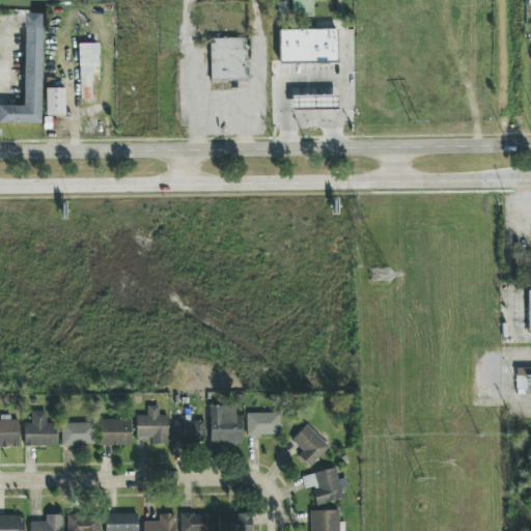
[(43,11),(26,11),(24,107),(0,106),(0,123),(40,124),(43,11)]
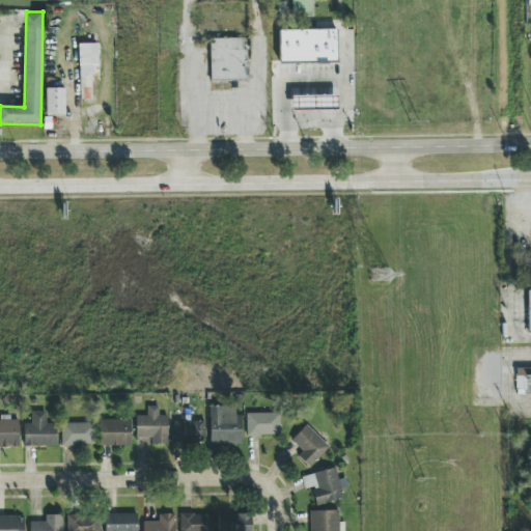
[(336,29),(279,30),(280,63),(336,62),(336,29)]
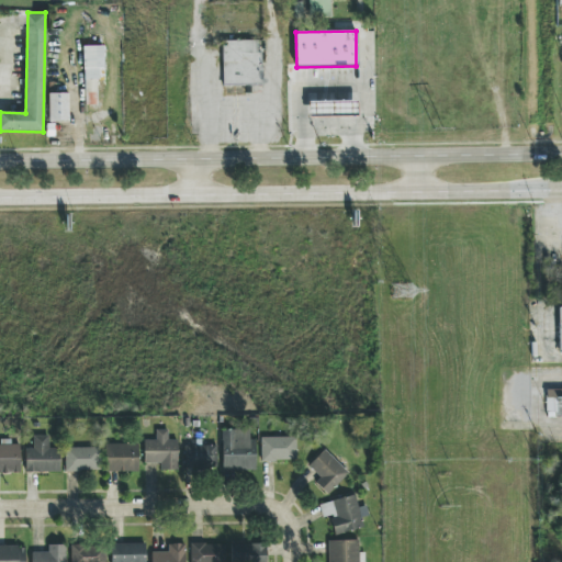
[(85,46),(85,104),(97,105),(98,69),(103,69),(104,47),(85,46)]
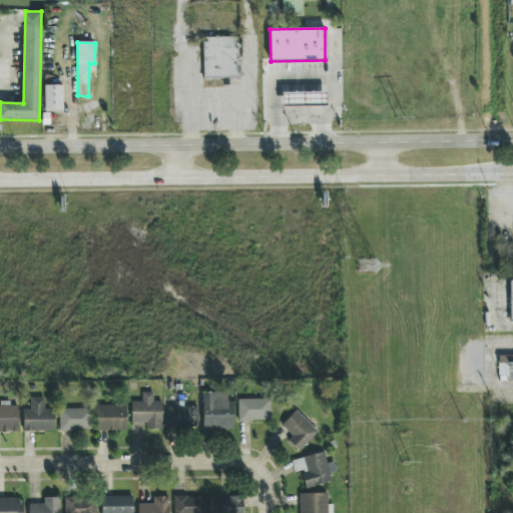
[(62,85),(43,85),(44,111),(62,111),(62,85)]
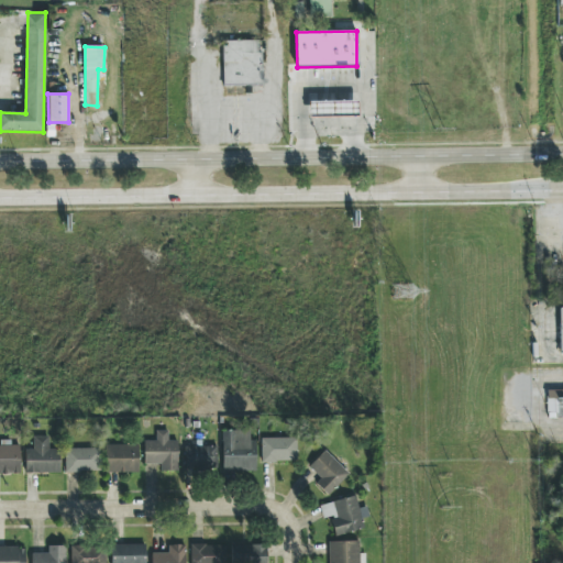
[(309,118),(359,117),(357,100),(308,101),(309,118)]
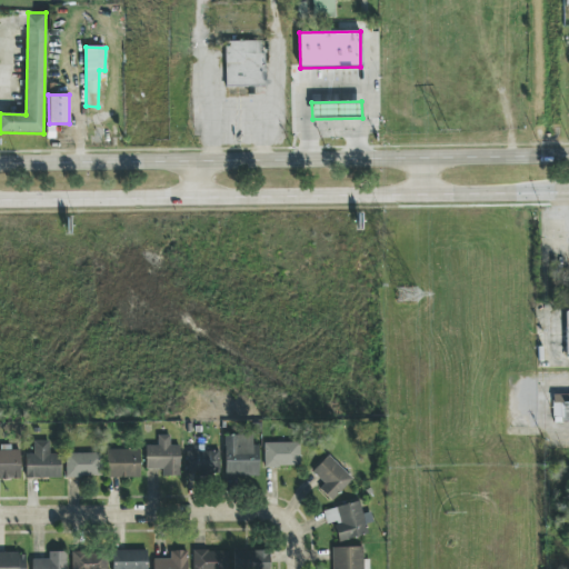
[(568,422),(568,396),(552,397),(552,423),(568,422)]
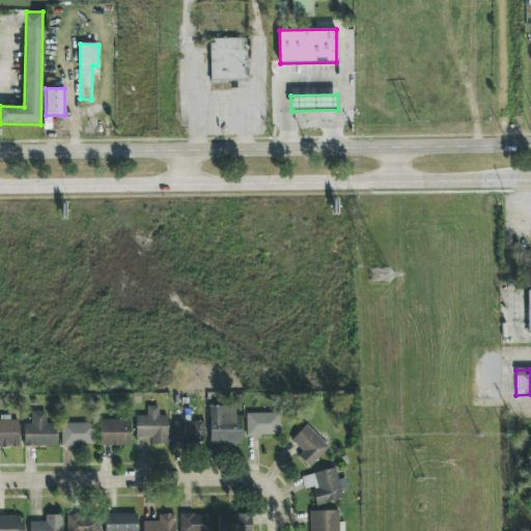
[(167,445),(168,416),(158,416),(159,407),(147,406),(147,416),(136,416),(136,438),(151,439),(151,445),(167,445)]
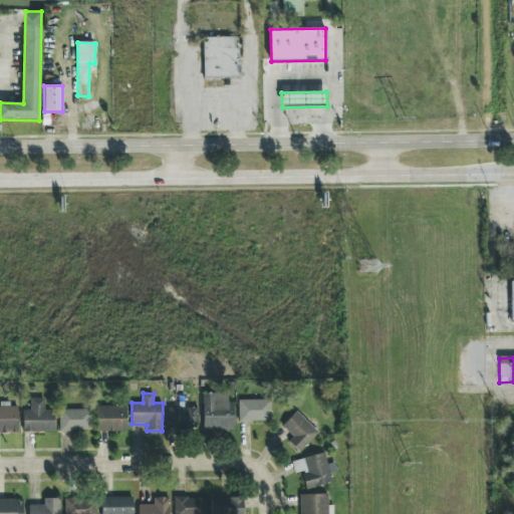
[(234,431),(233,402),(228,402),(228,393),(203,393),(203,432),(234,431)]
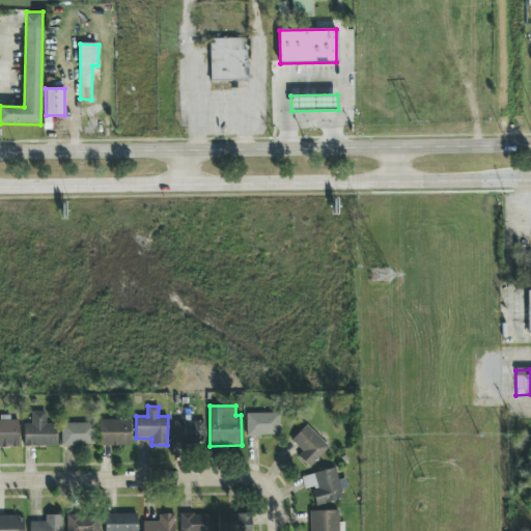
[(24,447),(56,446),(56,423),(46,424),(46,412),(31,412),(31,424),(24,424),(24,447)]
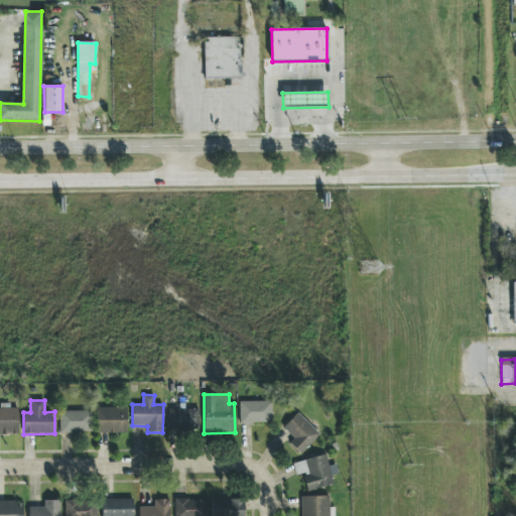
[(272,423),(271,401),(239,401),(240,423),(272,423)]
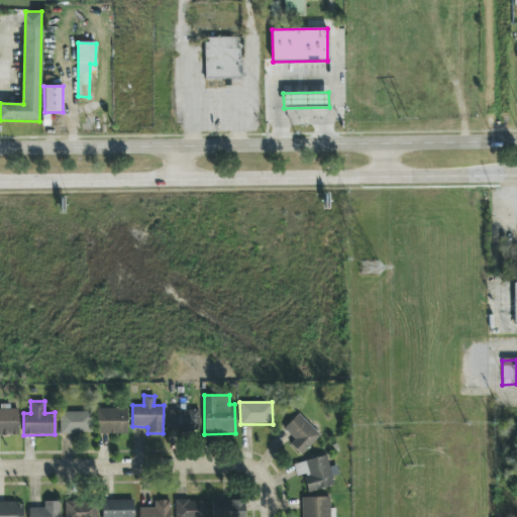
[(0,435),(18,435),(17,408),(0,408),(0,435)]
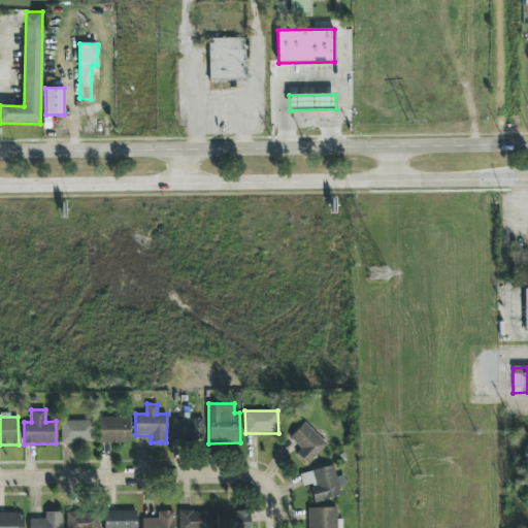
[(98,443),(129,443),(130,418),(99,417),(98,443)]
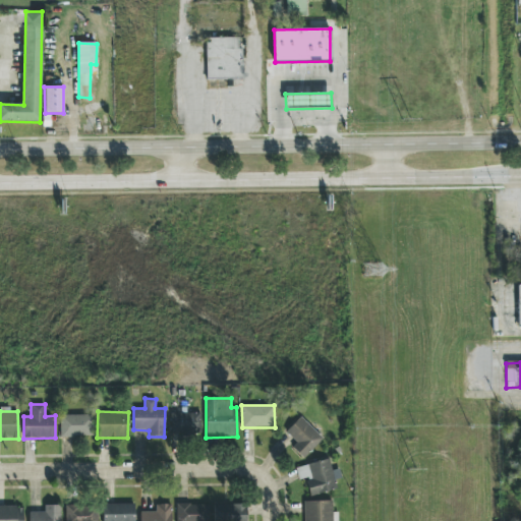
[(171,433),(199,435),(199,413),(171,413),(171,433)]
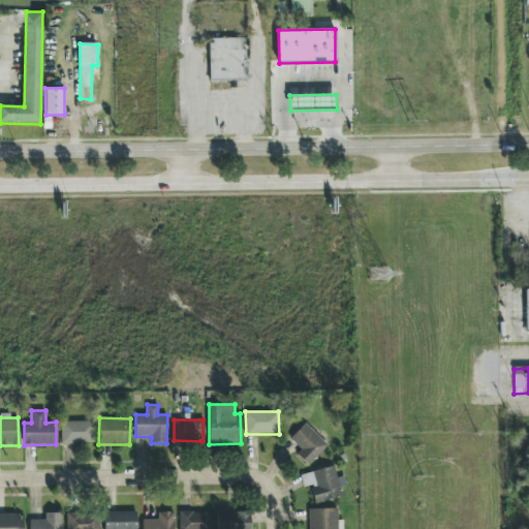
[(61,443),(94,443),(93,421),(61,422),(61,443)]
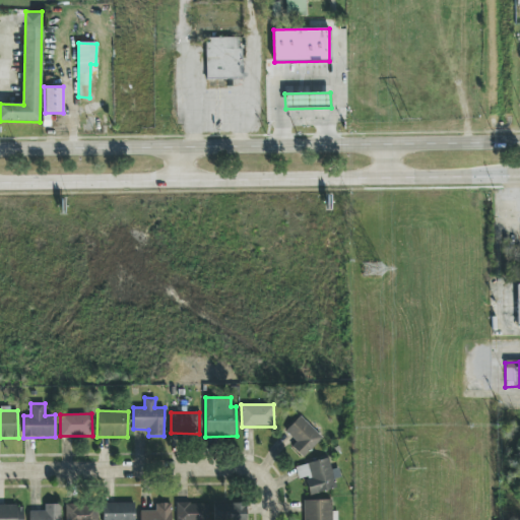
[(322,438),(300,415),(284,431),(296,442),(291,447),(303,458),(322,438)]
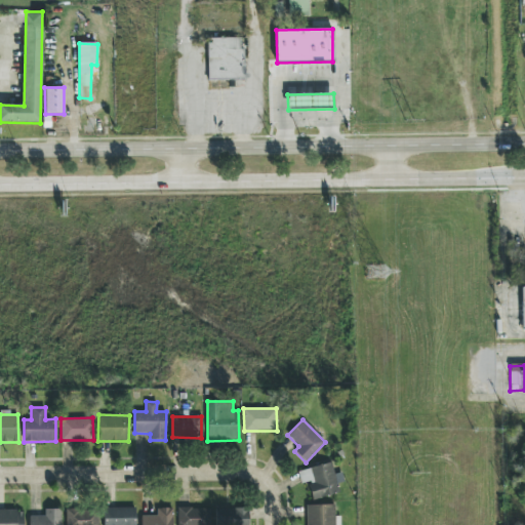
[(298,471),(301,484),(309,482),(312,500),(339,494),(337,483),(344,482),(341,473),(334,475),(332,463),(298,471)]
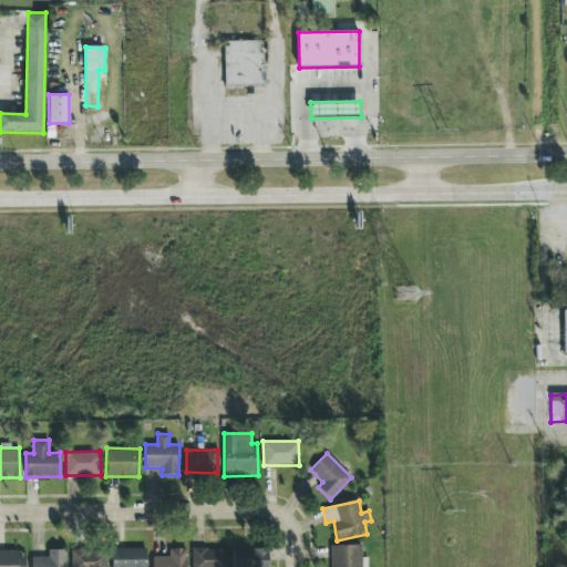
[(362,566),(362,545),(331,546),(331,566),(362,566)]
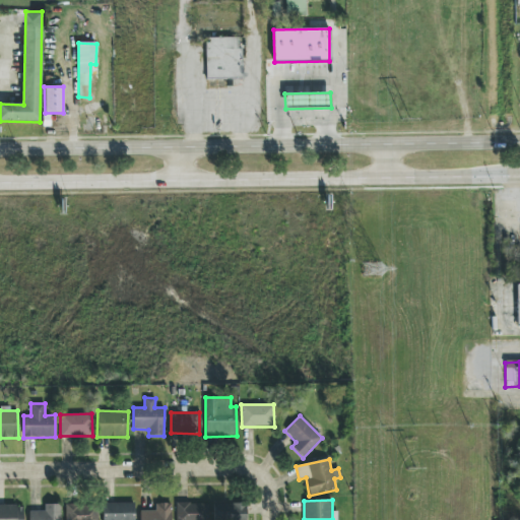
[(134,519),(134,503),(103,503),(103,519),(134,519)]
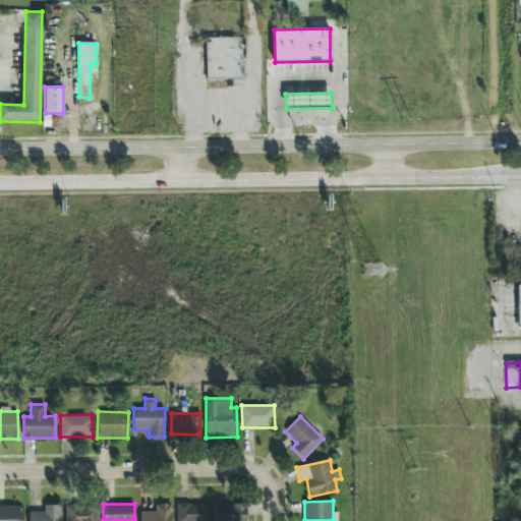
[(171,520),(172,504),(156,504),(155,512),(140,512),(140,520),(171,520)]
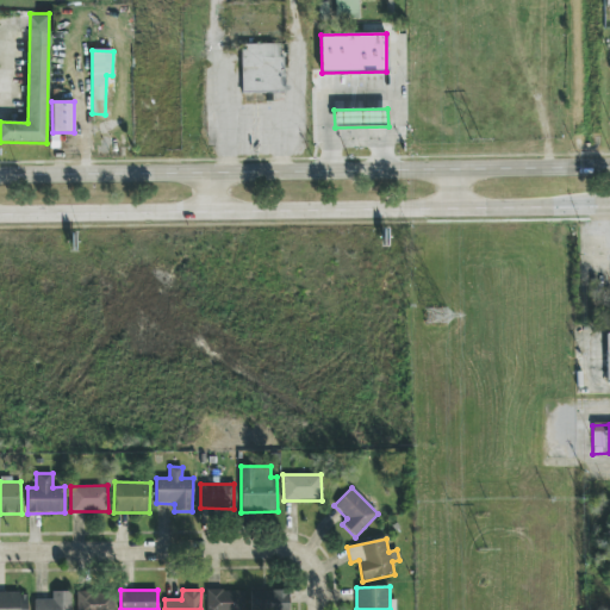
[(244,609),(244,590),(206,591),(206,609),(244,609)]
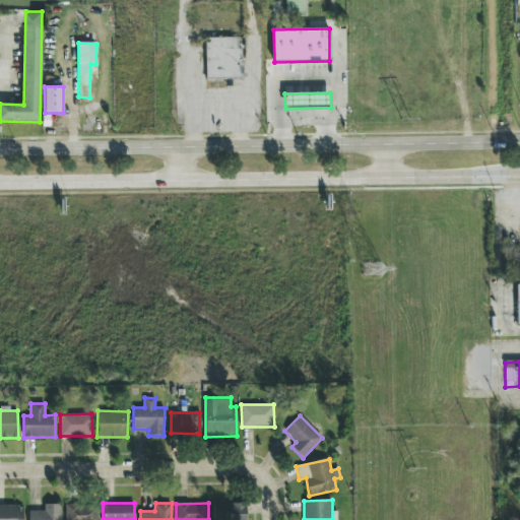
[(60,519),(60,504),(44,505),(44,511),(28,511),(28,519),(60,519)]
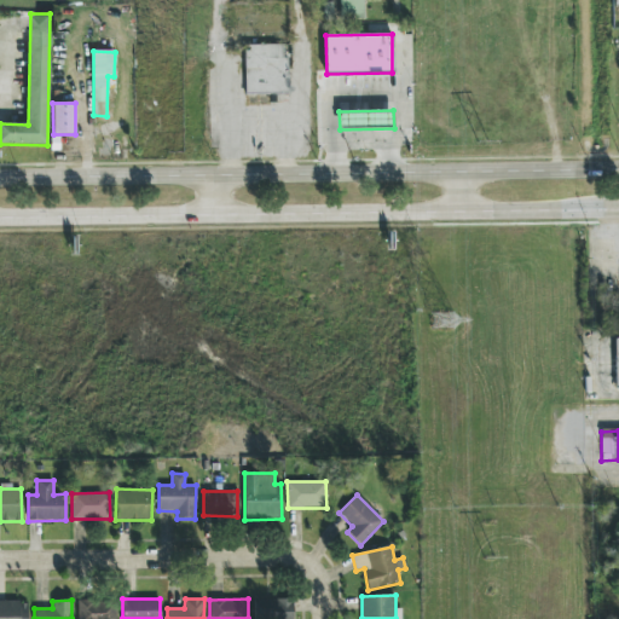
[(115,618),(115,600),(76,601),(77,618),(115,618)]
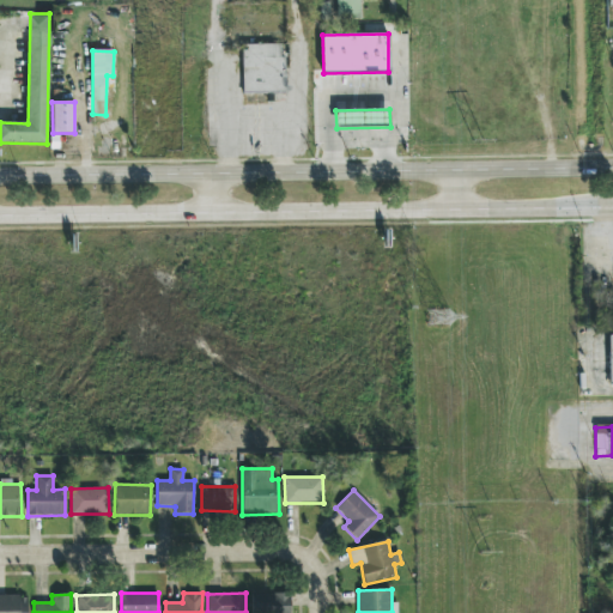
[(253,594),(253,612),(290,612),(290,594),(253,594)]
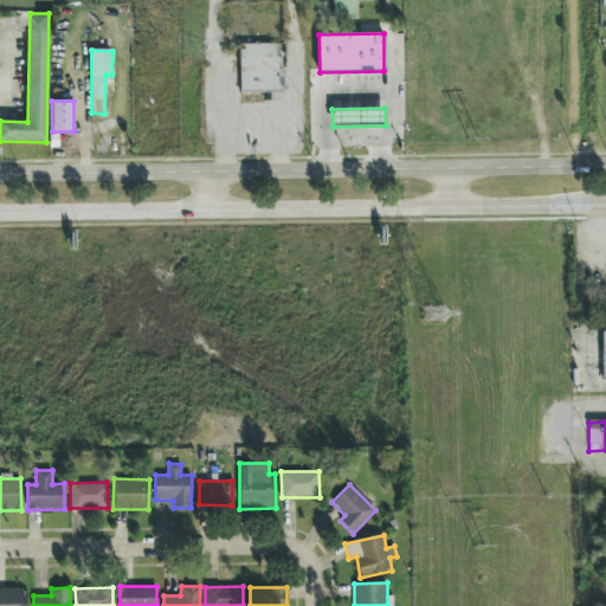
[(26,605),(26,588),(0,588),(0,605),(26,605)]
